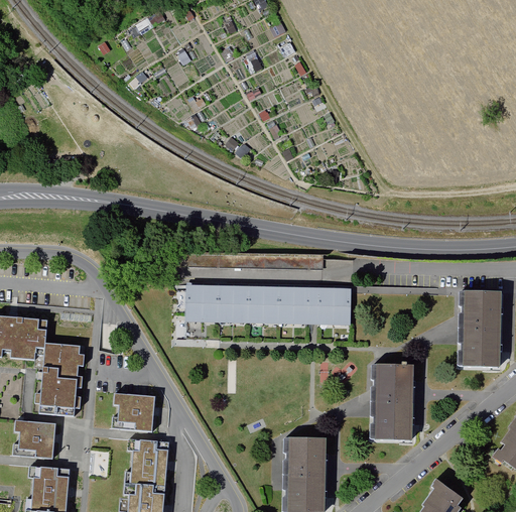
[(313,324),(351,325),(351,288),(314,288),(187,286),(187,323),(313,324)]
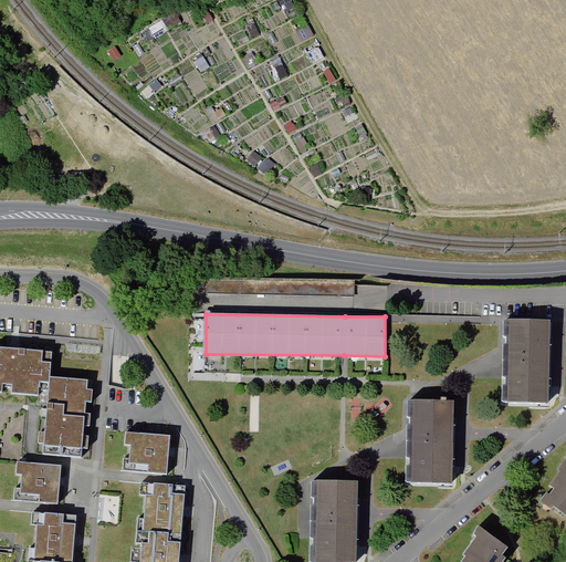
[(505,318),(503,401),(546,403),(547,378),(548,342),(549,319),(505,318)]
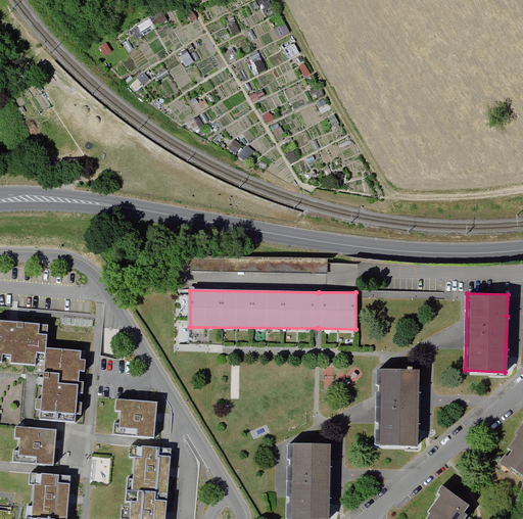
[(13,322),(0,321),(0,360),(45,364),(41,416),(81,420),(87,352),(46,348),(48,325),(13,322)]
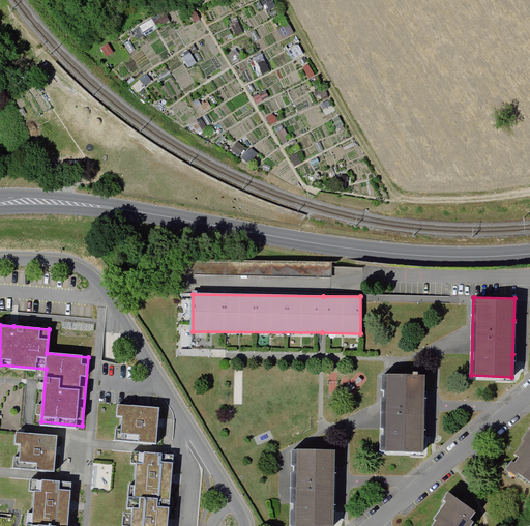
[(384,372),(383,451),(422,453),(423,430),(423,395),(424,373),(384,372)]
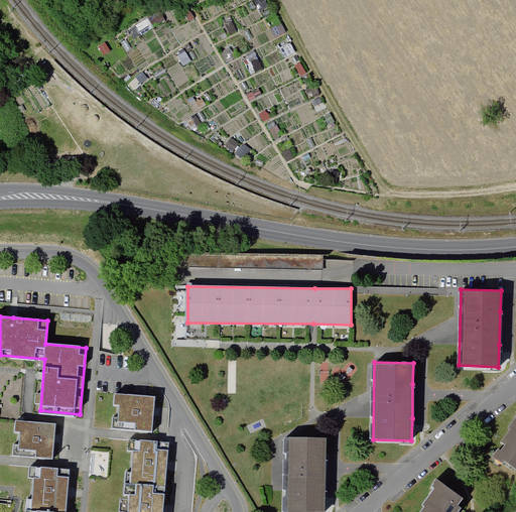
[(112,426),(152,429),(154,407),(155,394),(114,392),(112,426)]
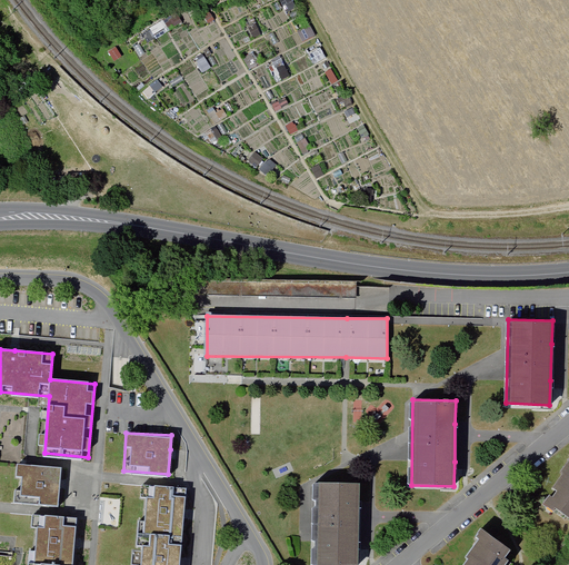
[(568,462),(546,501),(568,515),(568,462)]
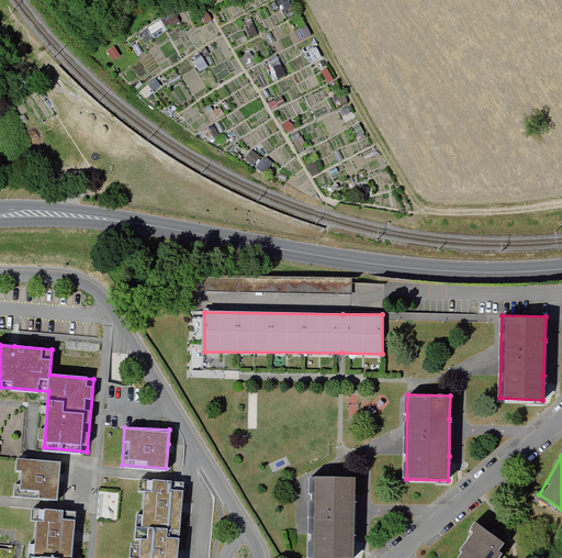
[(60,461),(18,458),(14,494),(57,499),(60,461)]
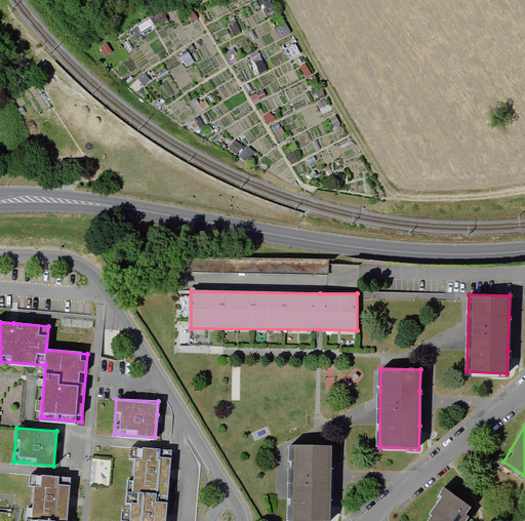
[(331,444),(291,443),(289,520),(329,520),(330,499),(330,466),(331,444)]
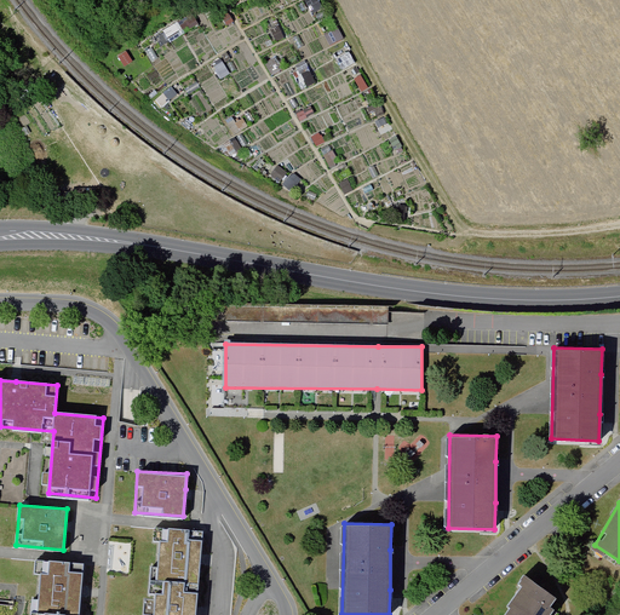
[(154,614),(196,614),(197,608),(201,556),(204,530),(161,527),(154,614)]
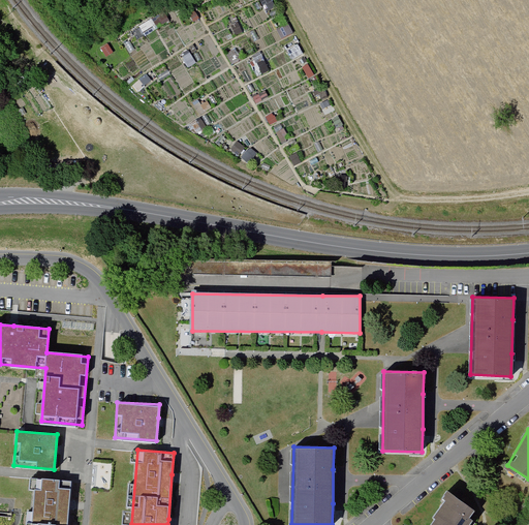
[(68,524),(70,503),(72,481),(37,477),(32,524),(68,524)]
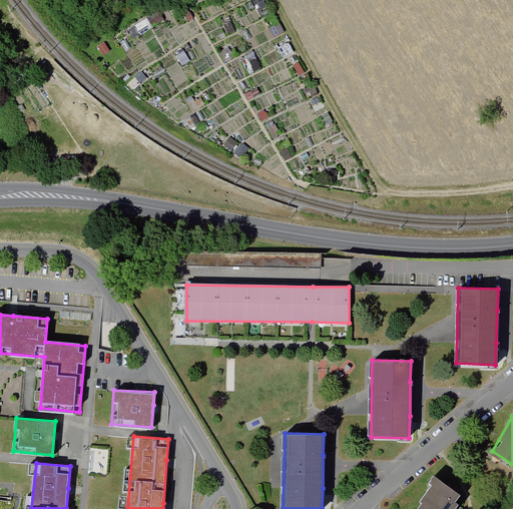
[(417,508),(456,508),(458,506),(464,495),(437,478),(417,508)]
